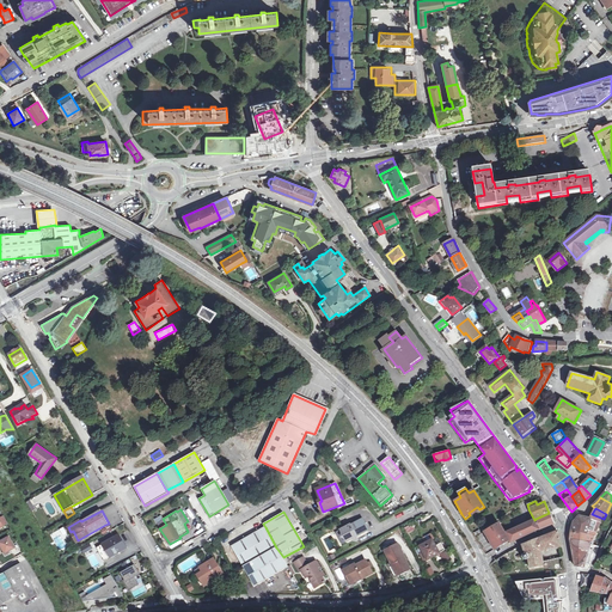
[(549,513),(536,519),(539,528),(555,524),(549,513)]
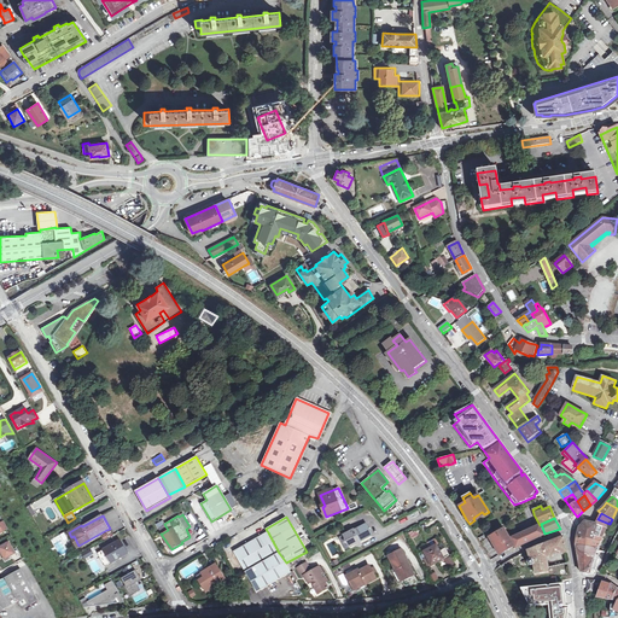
[(607,528),(596,524),(586,522),(579,528),(577,537),(593,541),(593,538),(594,536),(602,538),(607,528)]
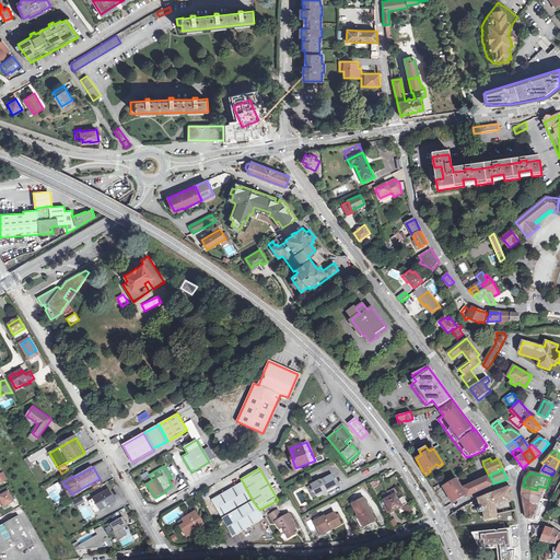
[(311,485),(317,496),(338,485),(331,474),(311,485)]
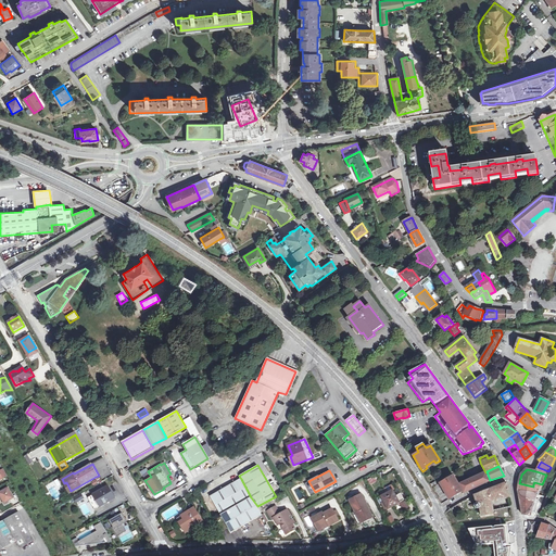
[(487,471),(485,472),(459,485),(463,491),(464,493),(490,480),(487,471)]
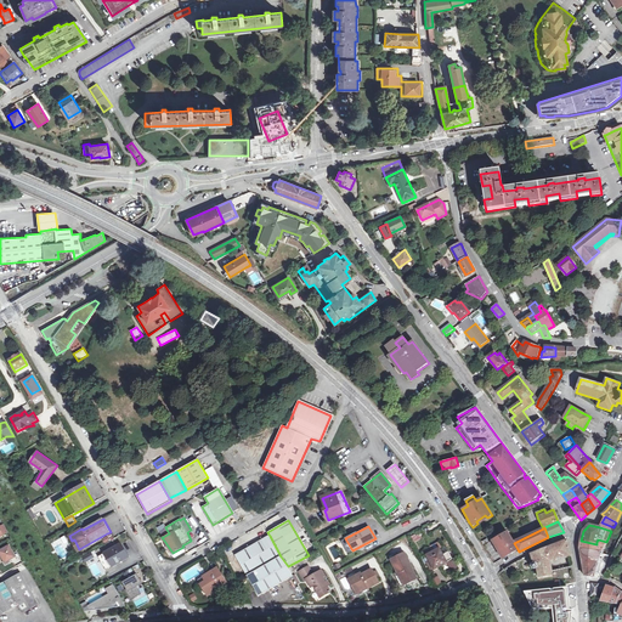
[(503,559),(518,549),(514,543),(507,531),(492,541),(503,559)]
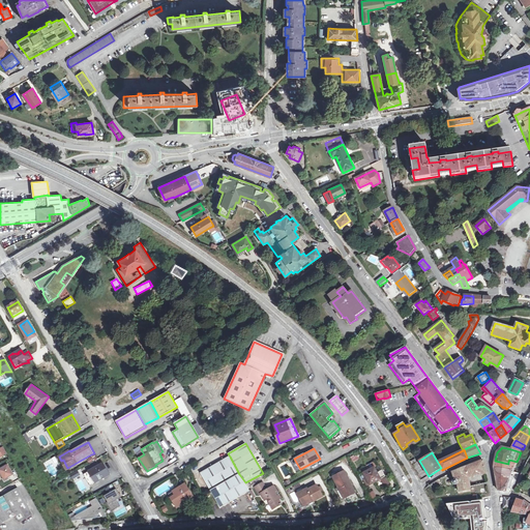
[(230,457),(201,473),(211,491),(239,474),(230,457)]
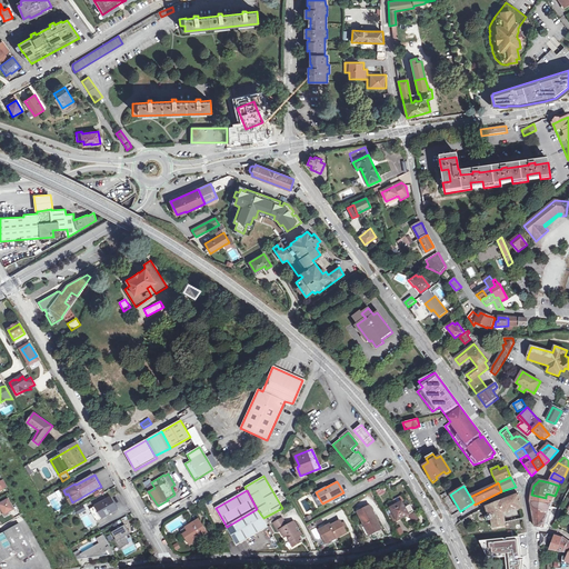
[(487,518),(488,519),(488,520),(491,520),(492,528),(505,526),(505,521),(502,512),(522,508),(519,493),(486,507),(488,515),(487,516),(487,518)]
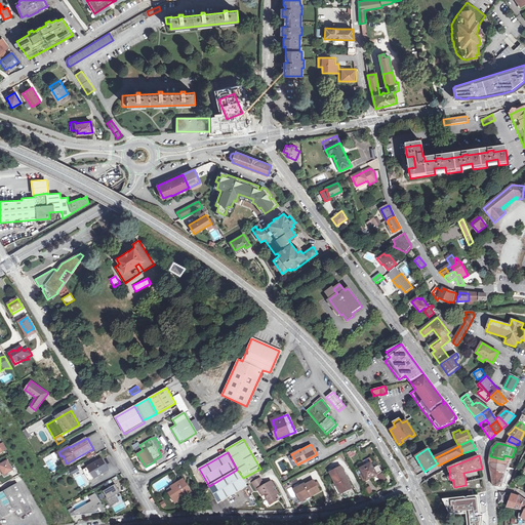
[(512,457),(505,455),(503,457),(503,459),(490,456),(489,462),(508,467),(512,457)]
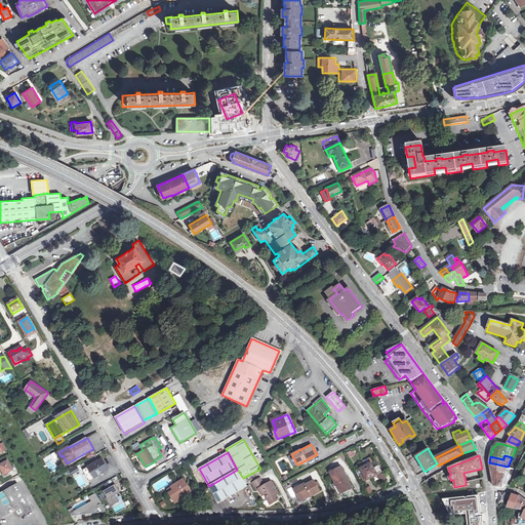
[(102,459),(82,470),(89,481),(108,470),(102,459)]
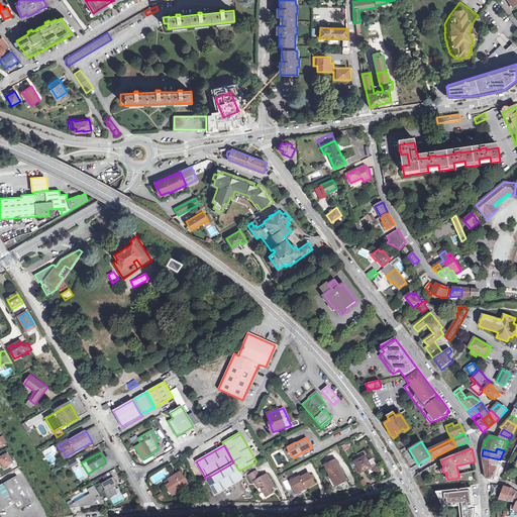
[(363,452),(357,454),(366,470),(372,468),(373,468),(376,475),(380,473),(373,458),(368,461),(363,452)]
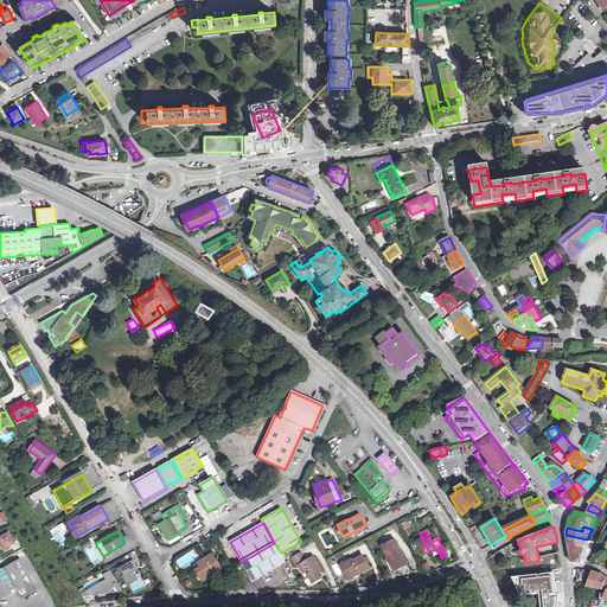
[(0,547),(1,550),(14,545),(8,532),(0,535),(0,547)]
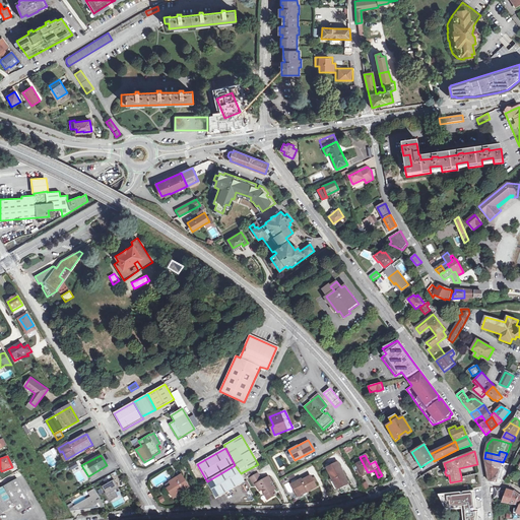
[(360,457),(353,461),(355,465),(356,464),(360,469),(358,470),(361,476),(368,472),(360,457)]
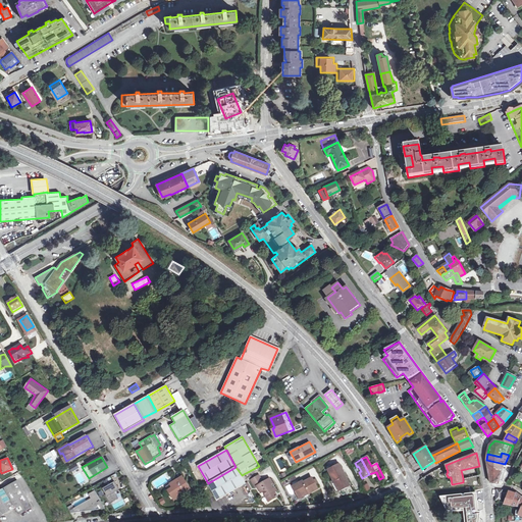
[(505,464),(486,460),(490,483),(498,484),(499,480),(502,481),(506,469),(503,468),(505,464)]
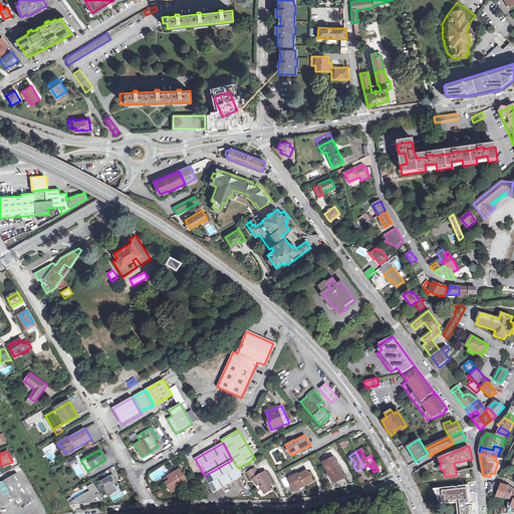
[(78,455),(68,459),(77,478),(86,474),(78,455)]
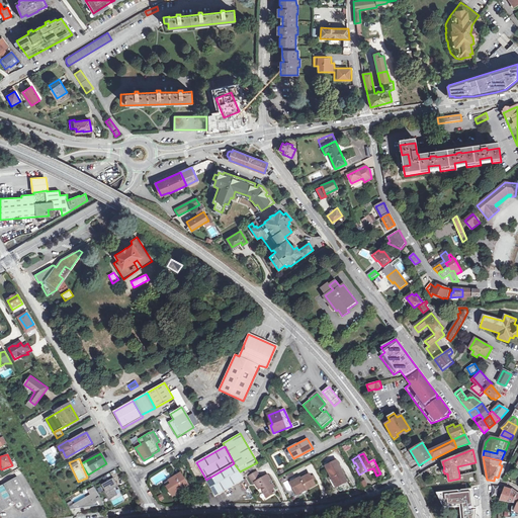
[(326,465),(335,485),(346,480),(337,460),(326,465)]
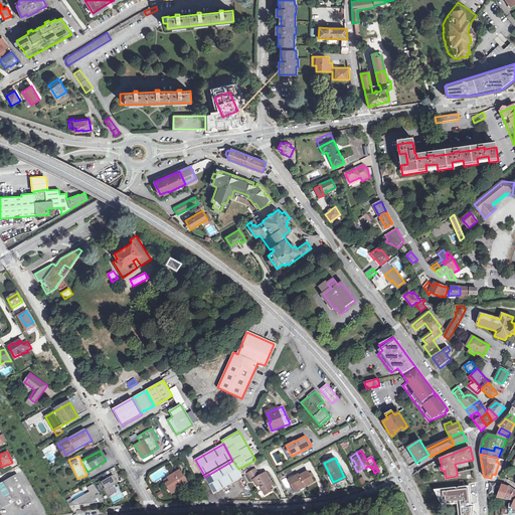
[(232,461),(205,477),(214,494),(242,477),(238,469),(232,461)]
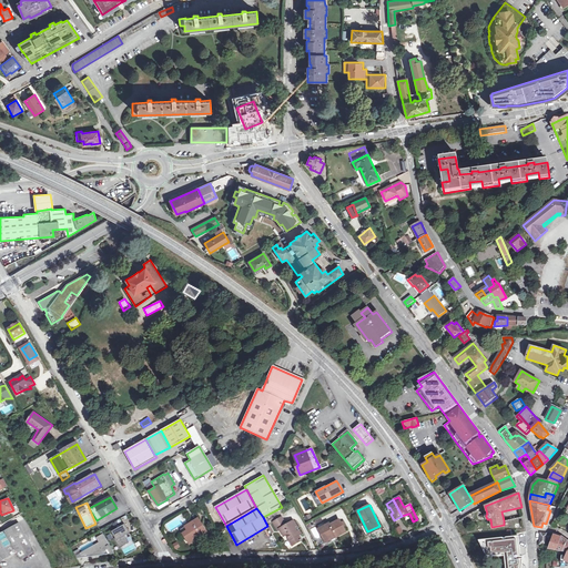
[(505,521),(507,529),(523,526),(520,517),(505,521)]
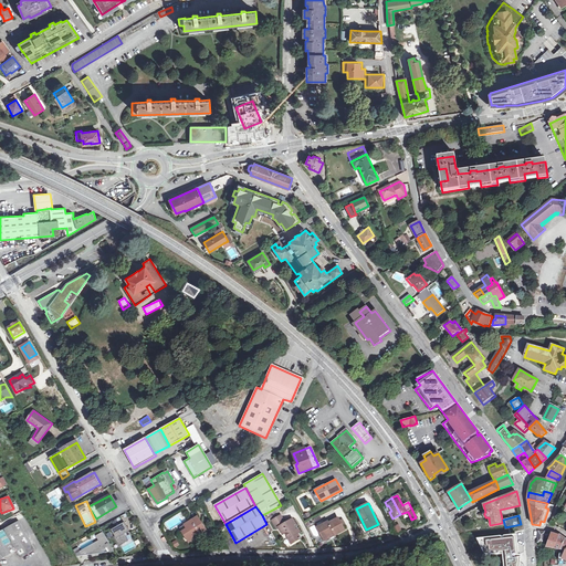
[(197,516),(185,525),(188,528),(182,532),(189,542),(194,540),(192,537),(206,530),(197,516)]
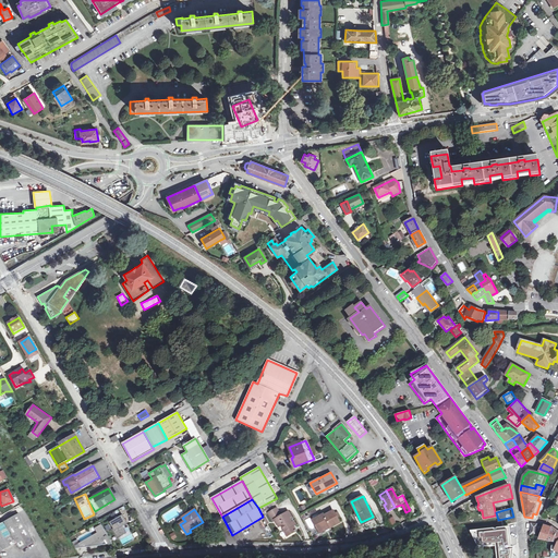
[(277,509),(268,513),(274,521),(275,520),(279,526),(281,525),(284,531),(288,536),(295,531),(292,524),(294,522),(288,512),(281,517),(277,509)]
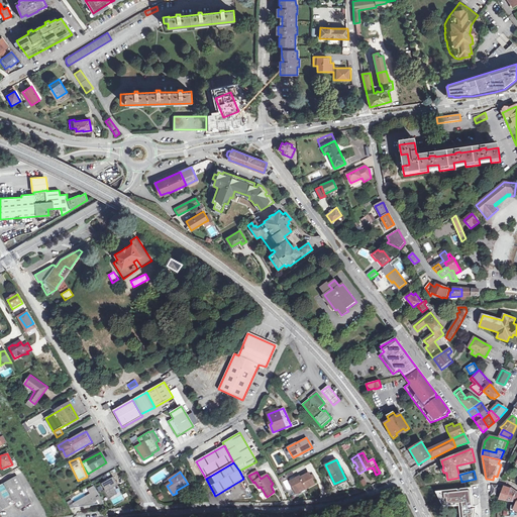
[(300,476),(290,481),(296,492),(300,489),(302,492),(306,489),(305,489),(314,484),(313,480),(315,479),(312,475),(310,476),(309,474),(301,478),(300,476)]
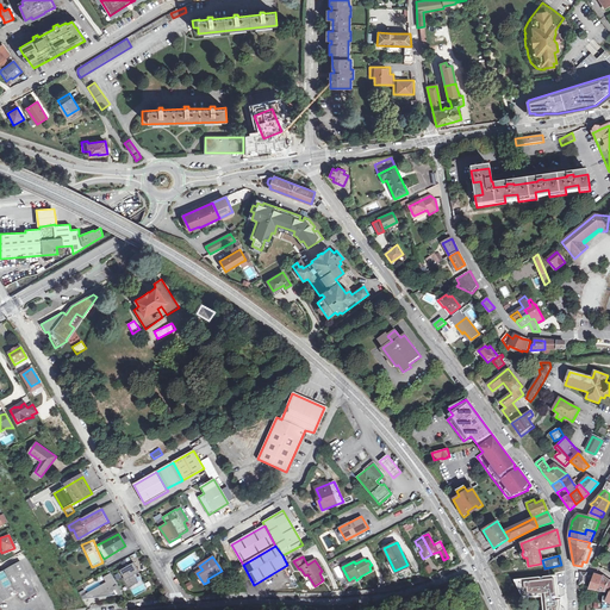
[(0,573),(0,593),(5,602),(18,595),(22,602),(38,592),(22,561),(0,573)]
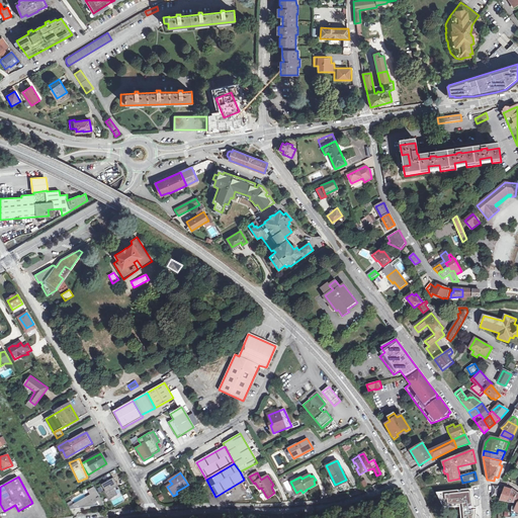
[(104,492),(109,499),(117,494),(114,489),(118,486),(114,478),(102,485),(105,491),(104,492)]
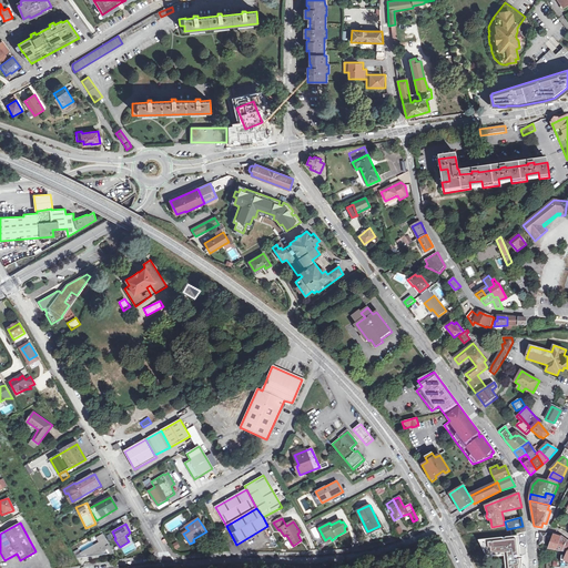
[(315,538),(321,536),(316,526),(311,528),(315,538)]
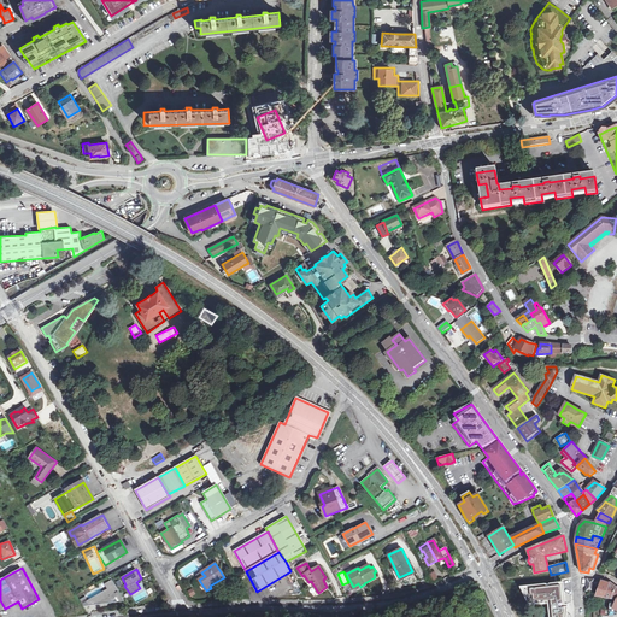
[(110,589),(88,601),(90,605),(116,603),(116,601),(115,601),(113,599),(117,598),(118,601),(125,601),(113,581),(106,585),(110,589)]
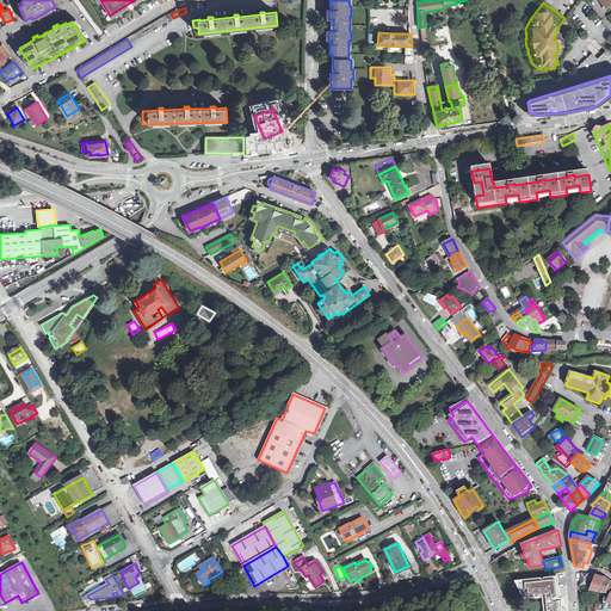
[(560,593),(559,586),(559,576),(520,581),(522,591),(524,590),(525,598),(543,598),(543,610),(561,610),(562,606),(562,599),(561,599),(560,598),(560,593)]
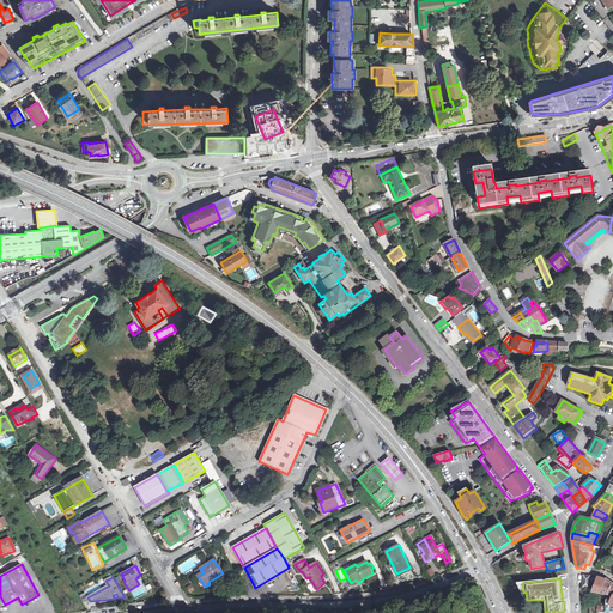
[(593,593),(600,594),(606,580),(605,580),(605,582),(598,580),(593,593)]
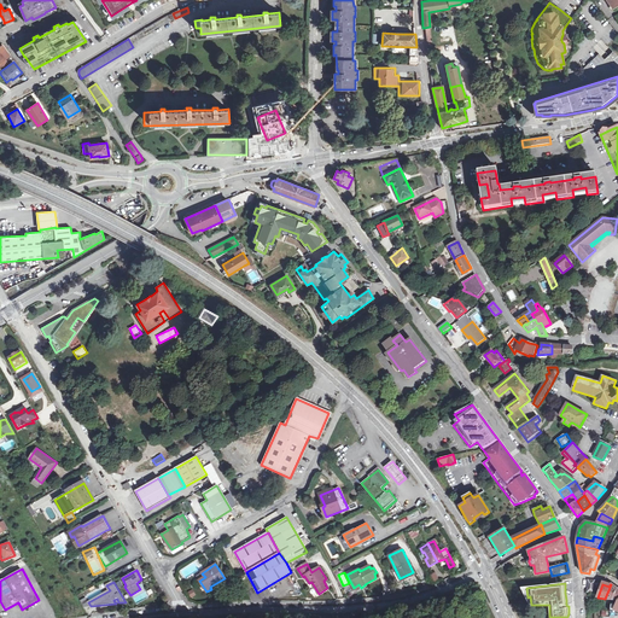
[(616,588),(611,584),(605,599),(612,600),(616,588)]
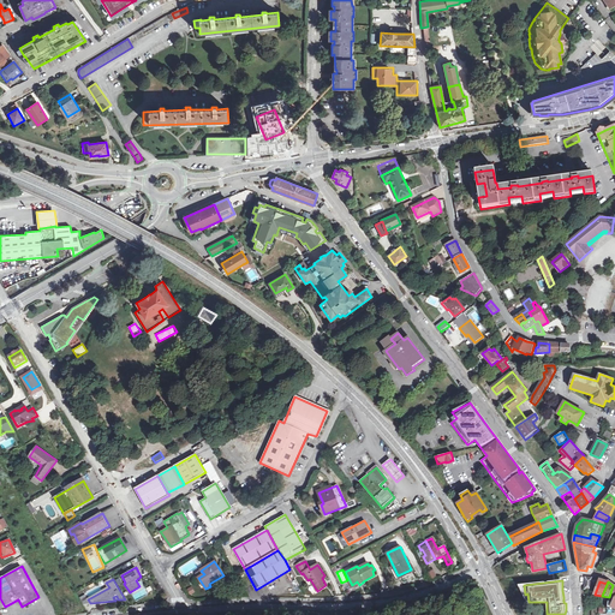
[(90,603),(88,599),(85,595),(81,598),(84,604),(90,603)]
